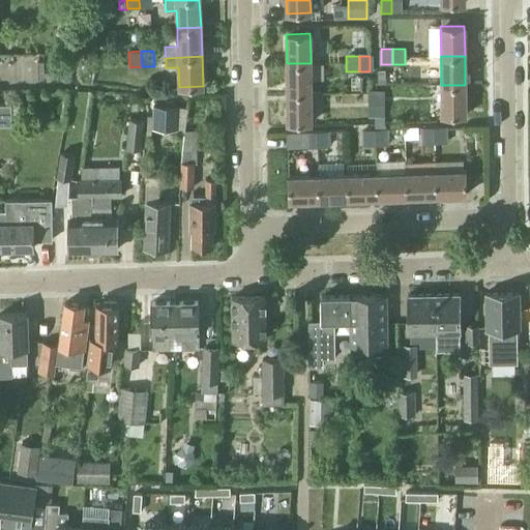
[(287,63),(287,94),(311,94),(311,63),(287,63)]
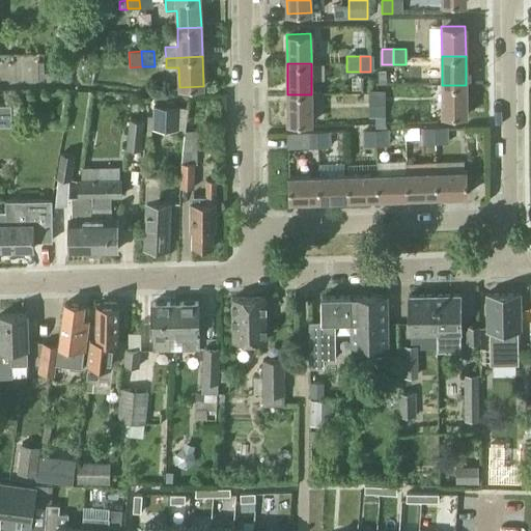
[(432,86),(432,71),(393,70),(392,80),(421,81),(421,86),(432,86)]
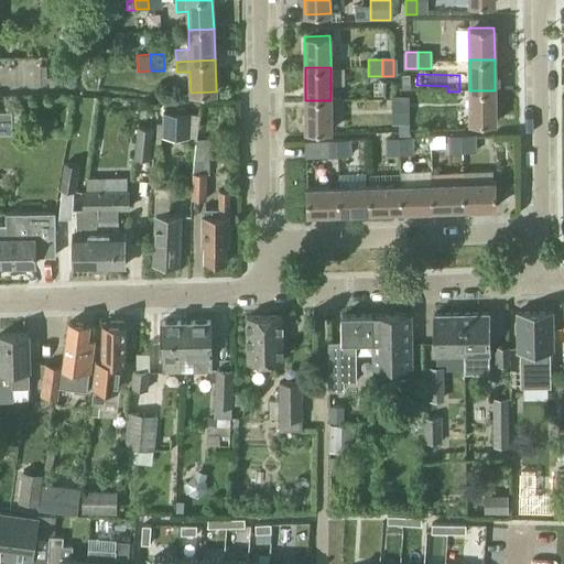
[(401,90),(410,89),(410,75),(405,75),(401,75),(401,90)]
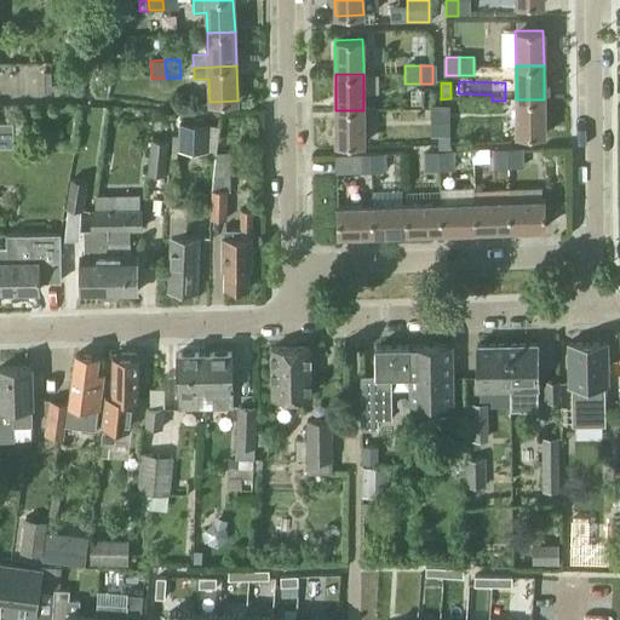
[(430,91),(415,91),(415,105),(430,105),(430,91)]
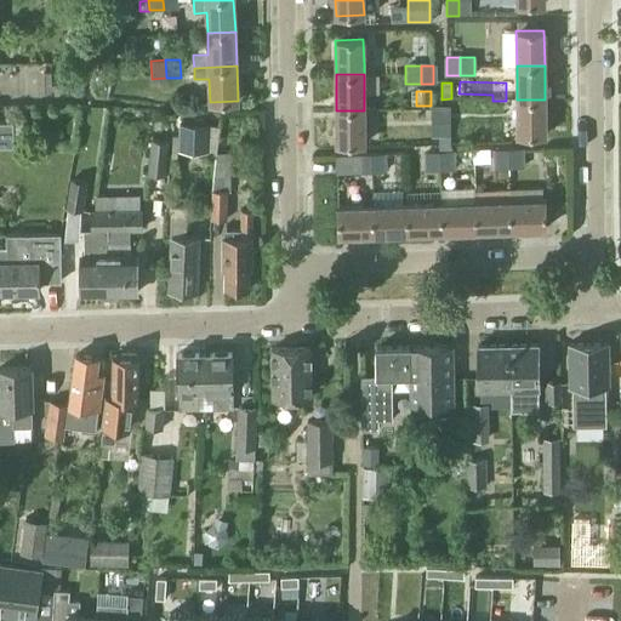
[(545,100),(517,100),(517,135),(545,135),(545,100)]
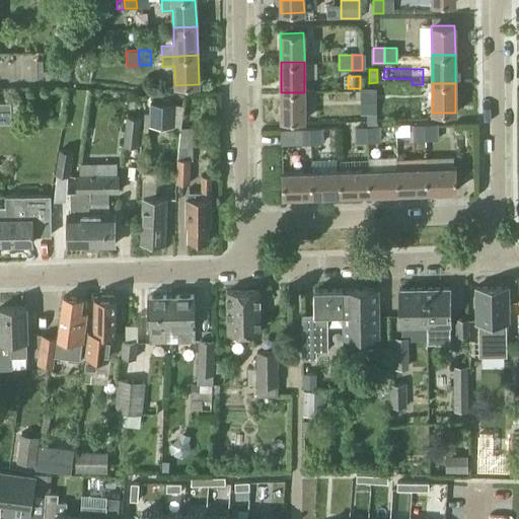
[(360,102),(376,102),(376,89),(360,89),(360,102)]
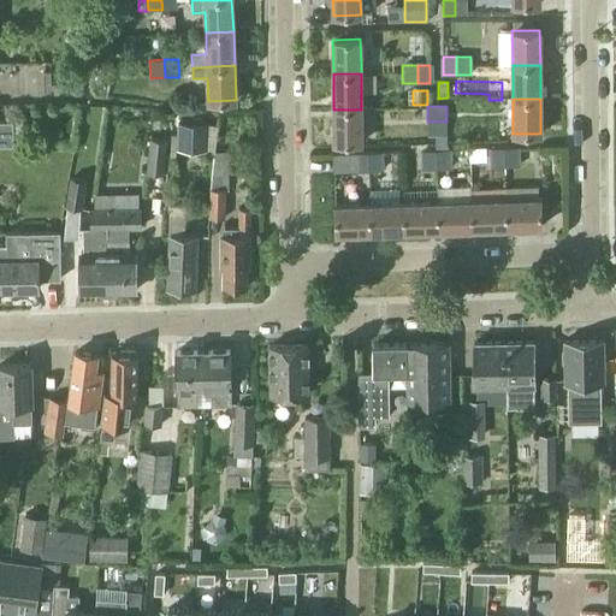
[(361,110),(333,110),(333,143),(361,142),(361,110)]
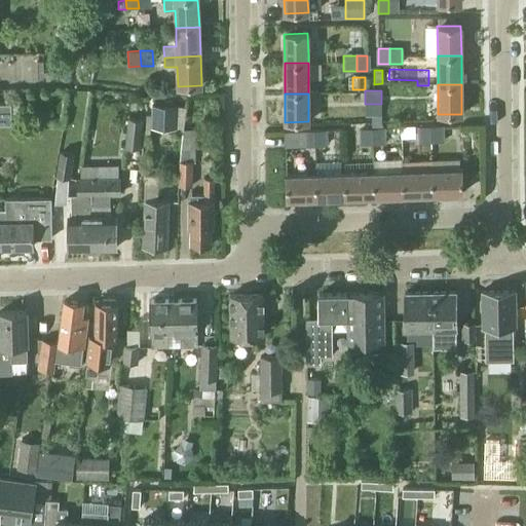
[(0,122),(11,122),(11,102),(0,102),(0,122)]
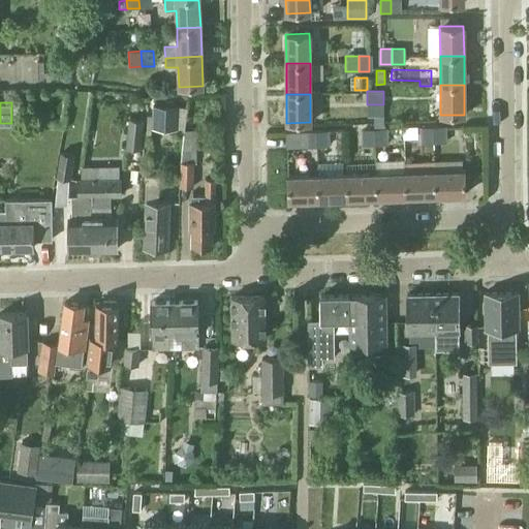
[(383,118),(383,104),(367,104),(367,118),(383,118)]
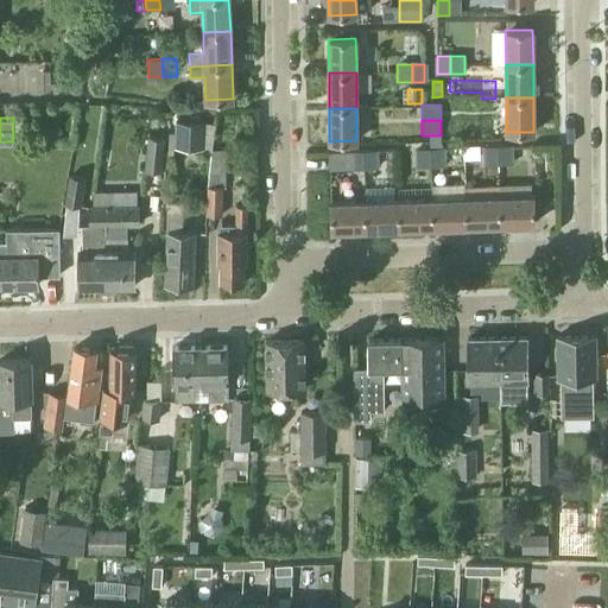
[(204,149),(206,124),(175,121),(173,147),(204,149)]
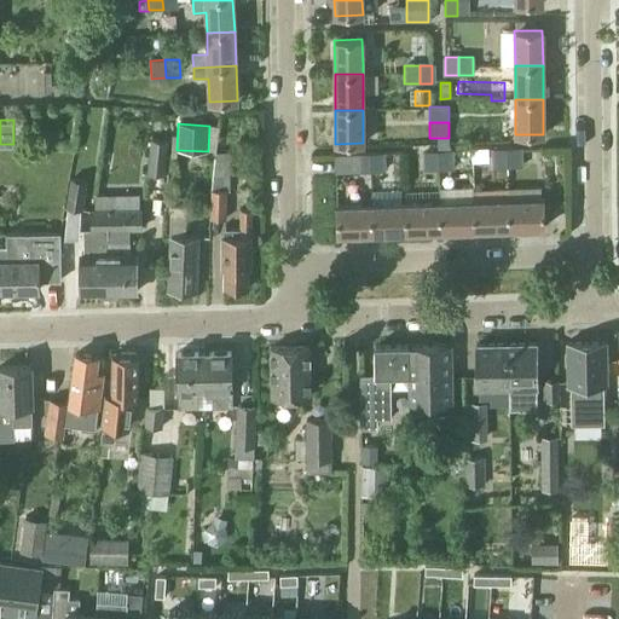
[(146,173),(165,174),(167,140),(150,139),(146,173)]
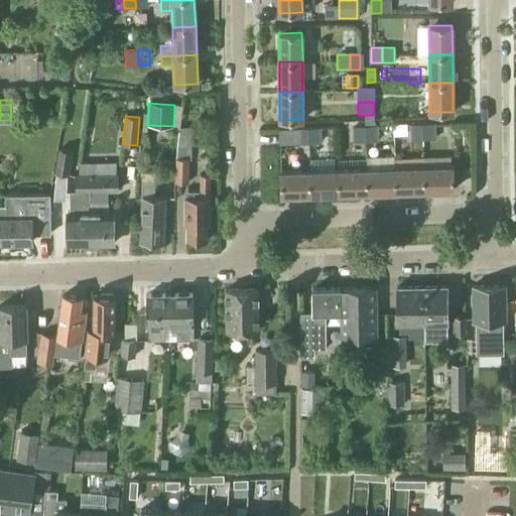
[(422,124),(423,139),(434,139),(434,123),(422,124)]
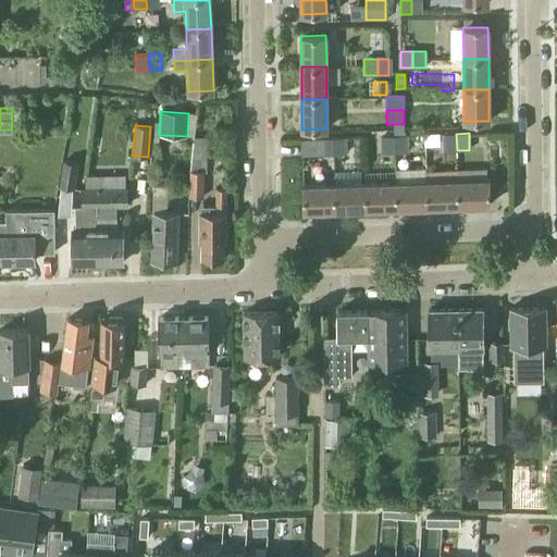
[(424,135),(424,146),(438,145),(438,134),(424,135)]
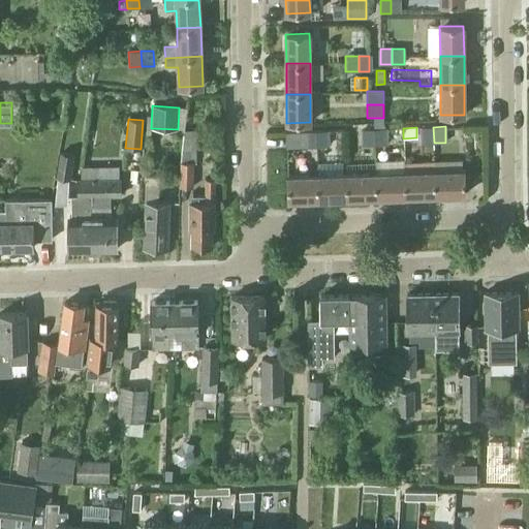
[(434,143),(433,127),(419,127),(421,144),(434,143)]
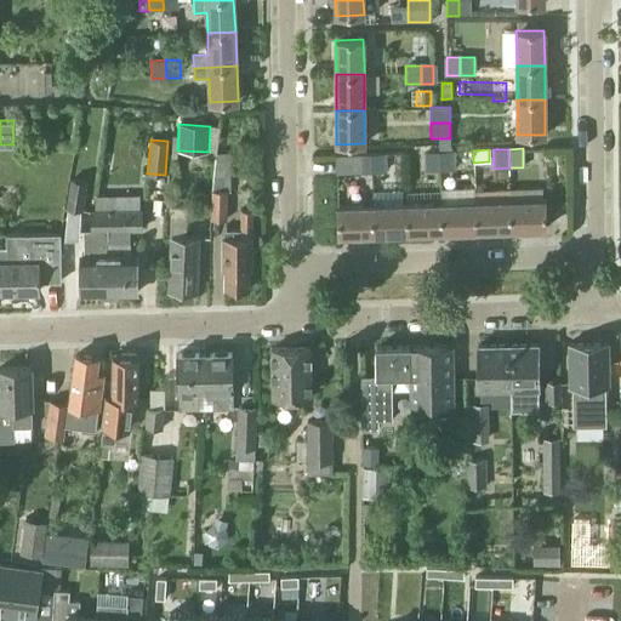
[(440,170),(439,152),(423,152),(425,171),(440,170)]
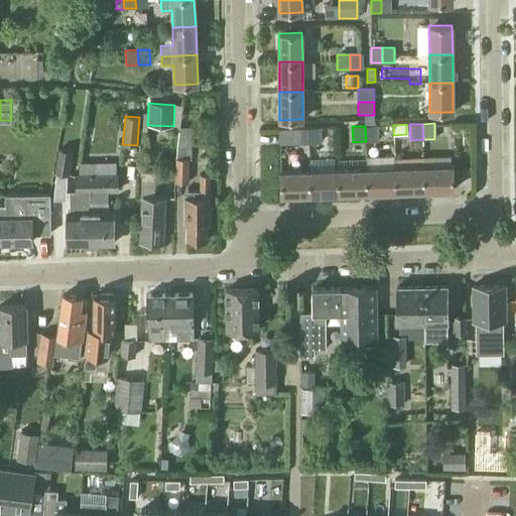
[(365,126),(366,141),(378,141),(377,126),(365,126)]
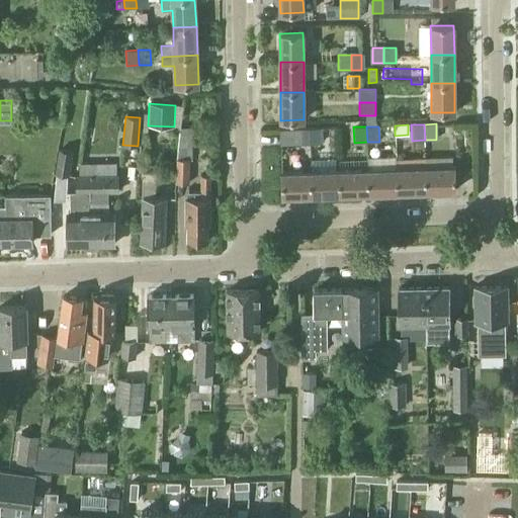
[(177,148),(191,148),(191,127),(179,127),(177,148)]
